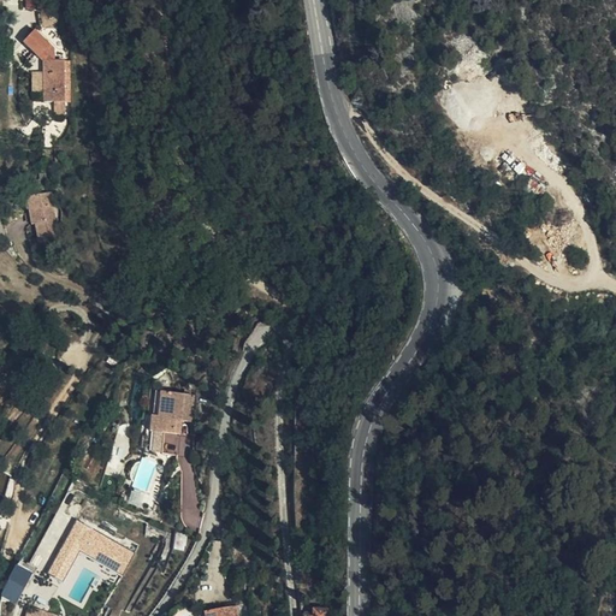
[(39,58),(49,46),(34,33),(23,43),(35,55),(29,61),(36,69),(42,63),(39,58)]
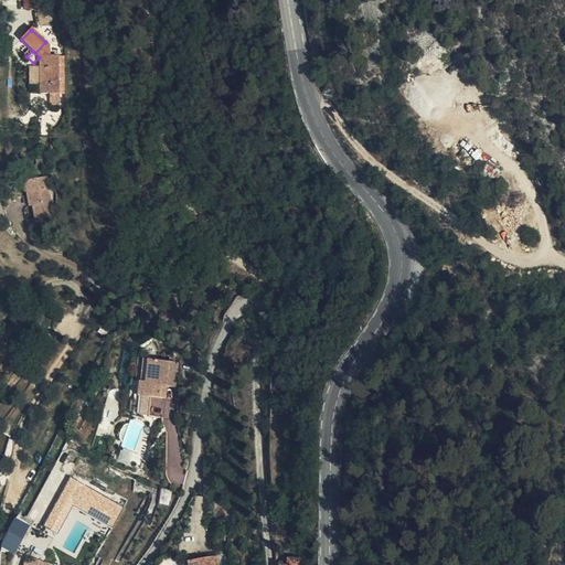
[(45,42),(35,53),(39,57),(49,56),(49,46),(45,42)]
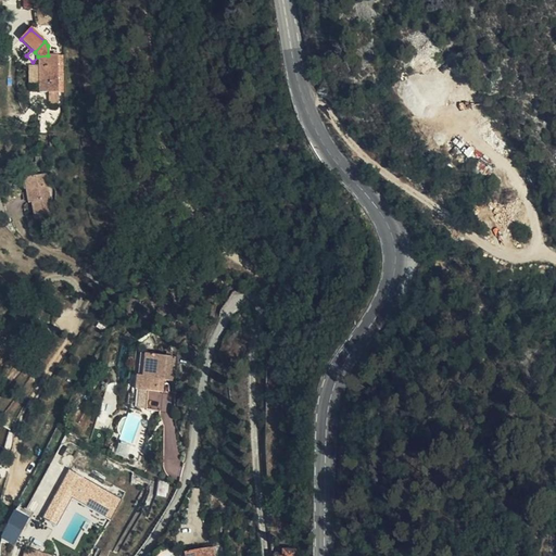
[(49,92),(58,92),(58,55),(48,55),(38,57),(39,92),(49,92)]
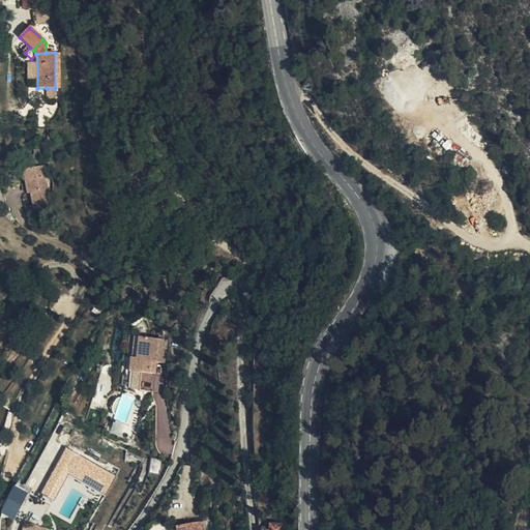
[(56,98),(55,88),(47,88),(47,99),(56,98)]
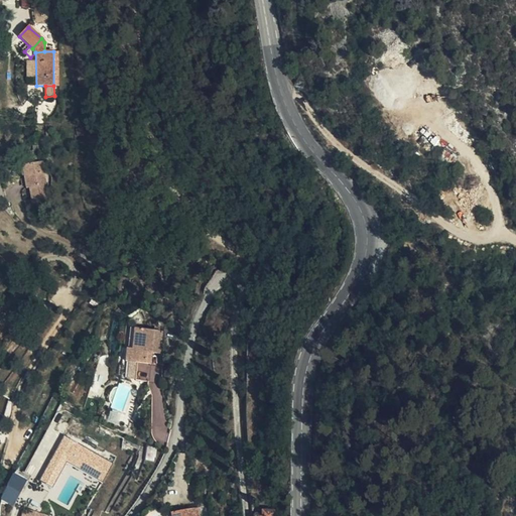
[(31,176),(24,176),(26,189),(29,188),(32,205),(48,202),(42,162),(29,164),(31,176)]
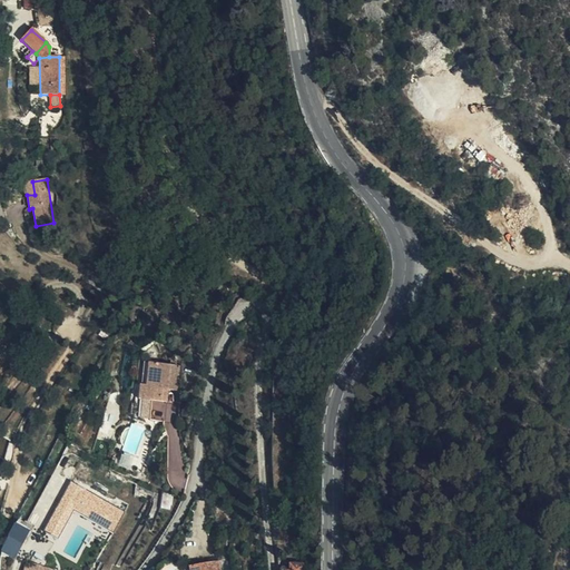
[(26,183),(27,195),(35,195),(32,182),(26,183)]
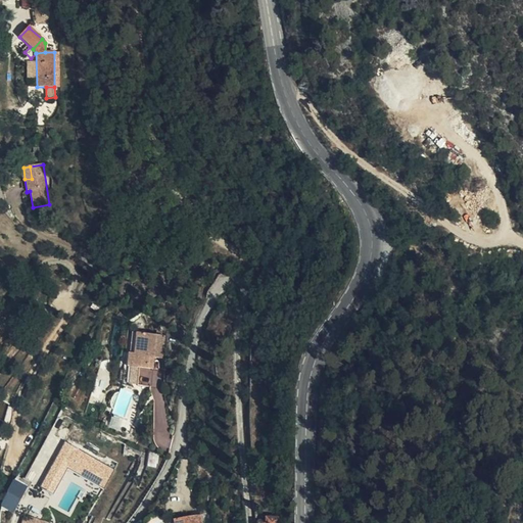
[(134,357),(136,334),(132,334),(130,354),(128,354),(127,367),(137,368),(137,357),(134,357)]
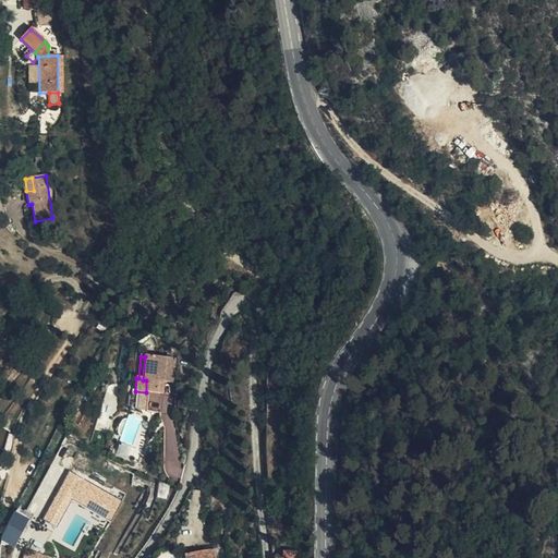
[(174,359),(145,356),(143,380),(146,380),(146,392),(148,392),(157,393),(158,383),(162,383),(172,383),(174,359)]
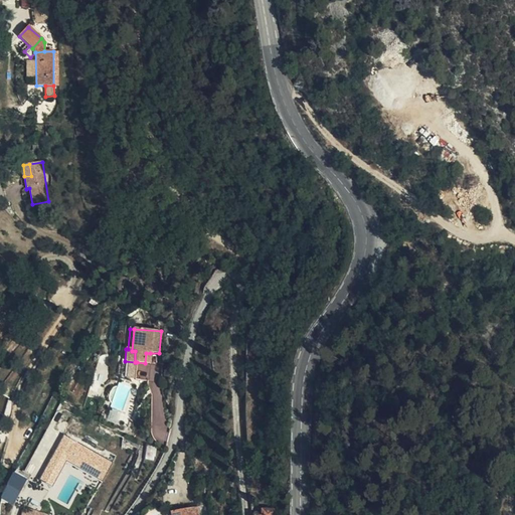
[(148,381),(150,363),(145,363),(137,362),(135,380),(148,381)]
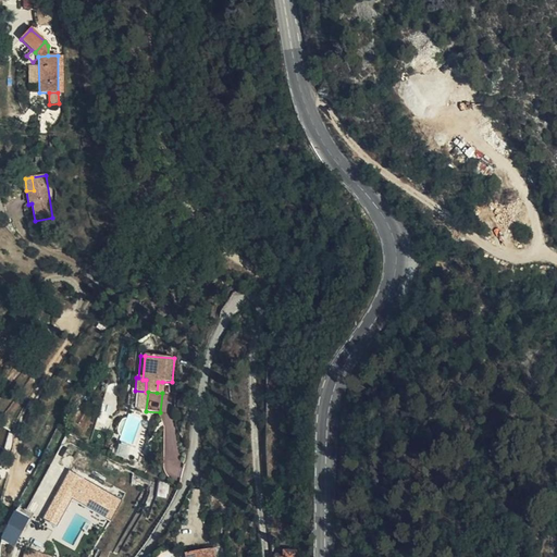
[(107,518),(118,497),(69,471),(41,520),(56,528),(72,499),(107,518)]
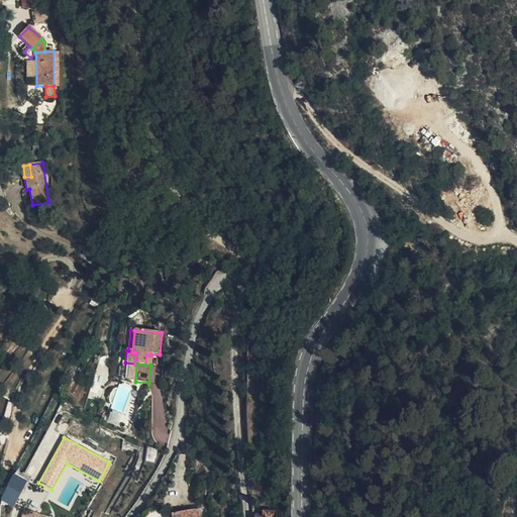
[(157,449),(146,447),(143,461),(153,463),(157,449)]
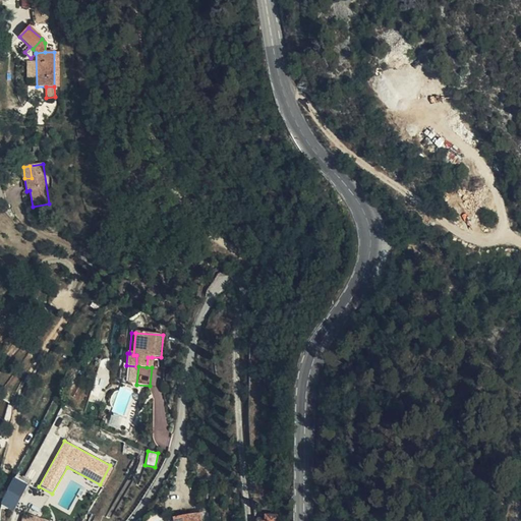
[(16,511),(26,482),(12,477),(2,506),(16,511)]
